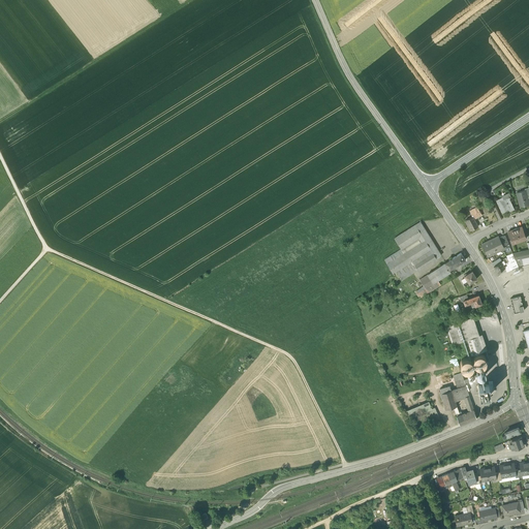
[(525,190),(517,192),(521,207),(528,204),(528,203),(527,196),(526,190),(525,190)]
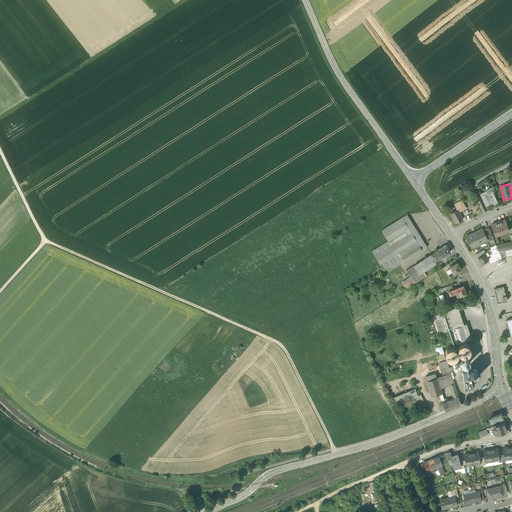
[(486,191),(480,193),(486,206),(493,203),(493,204),(498,202),(492,191),(487,193),(486,191)]
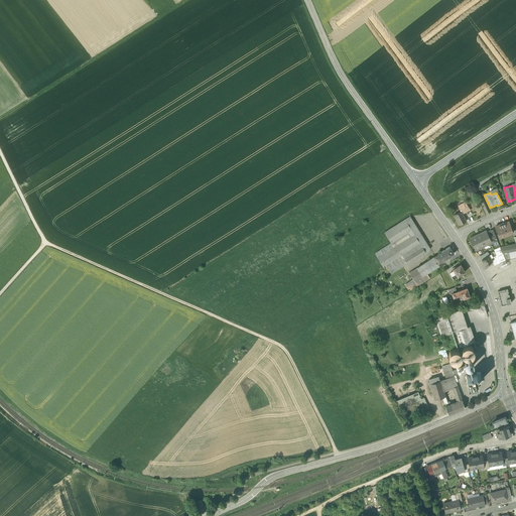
[(466,202),(458,206),(461,212),(462,211),(463,214),(469,211),(468,209),(469,209),(466,202)]
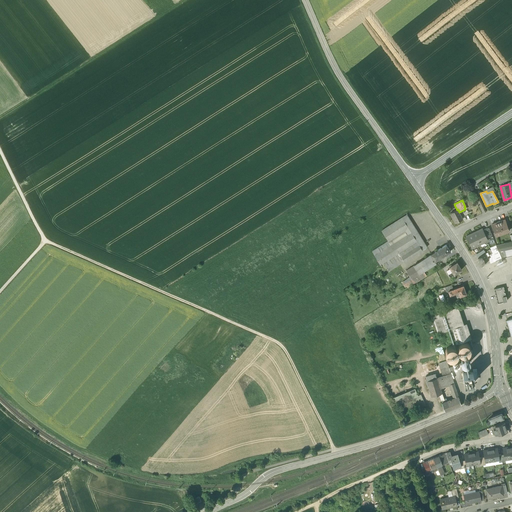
[(457,210),(450,213),(456,223),(463,219),(459,212),(458,209),(457,210)]
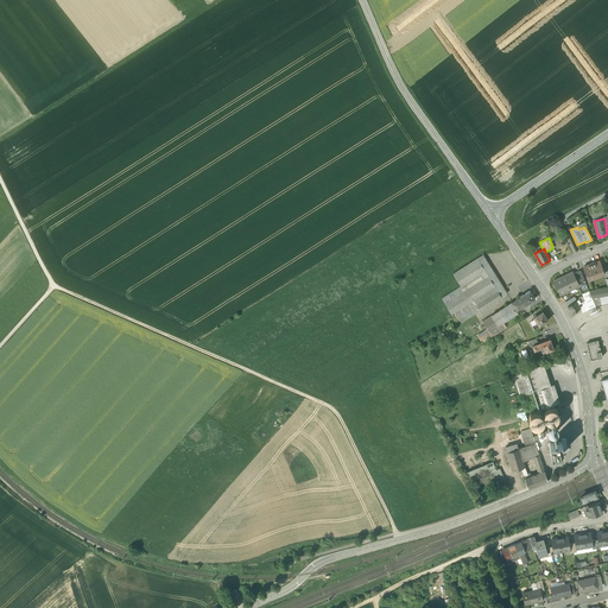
[(507,293),(483,255),(453,274),(461,286),(442,298),(451,314),(455,311),(462,322),(507,293)]
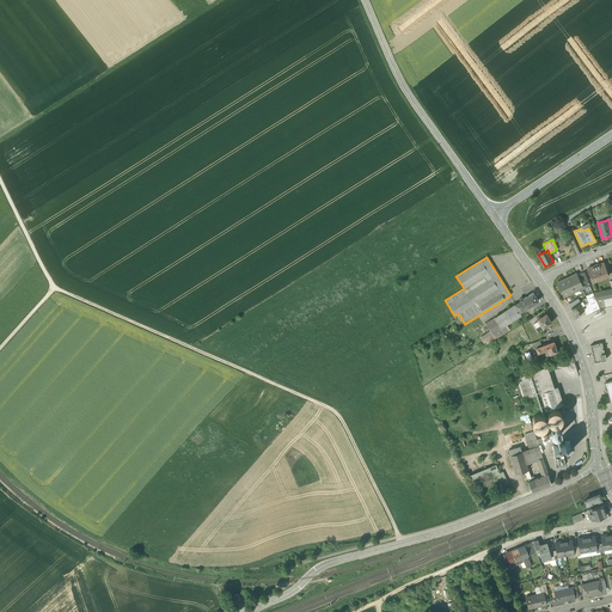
[(604,262),(587,268),(592,280),(607,274),(604,262)]
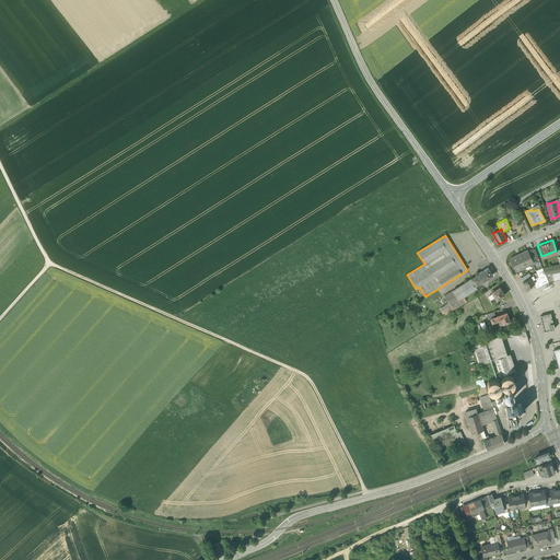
[(535,248),(528,252),(533,260),(538,258),(535,248)]
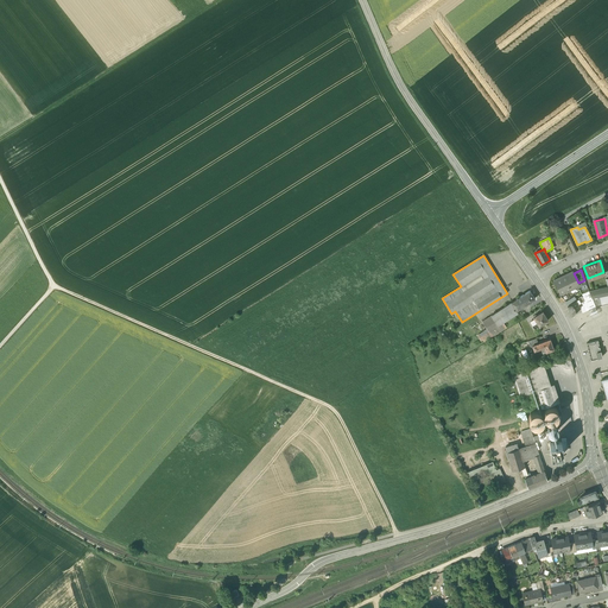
[(572,271),(553,280),(561,295),(580,285),(578,283),(574,273),(572,271)]
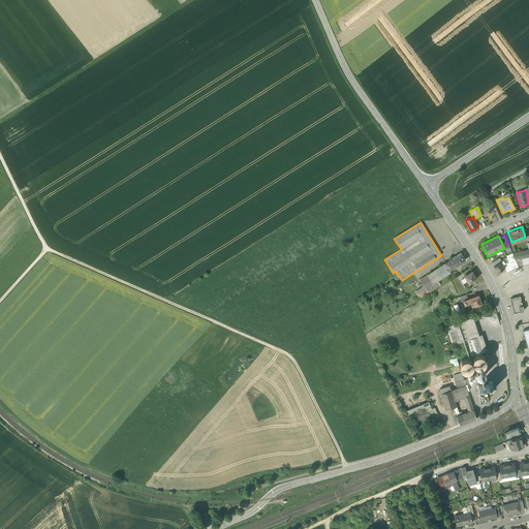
[(528,248),(512,252),(512,253),(515,258),(528,255),(528,248)]
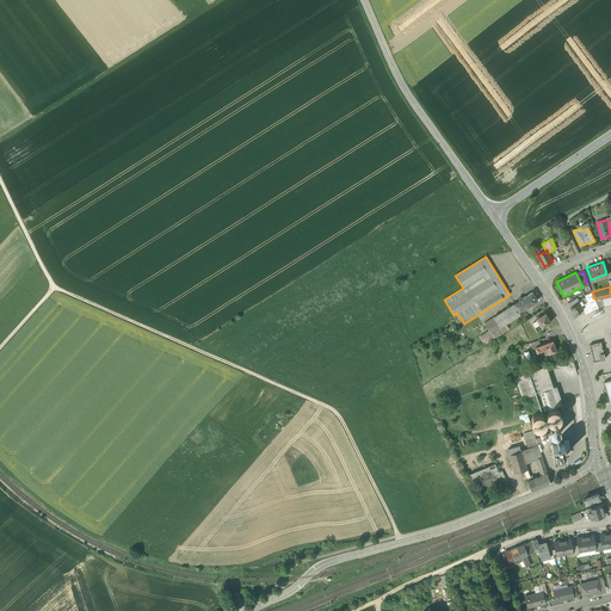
[(532,292),(512,304),(518,313),(531,303),(532,306),(535,304),(534,302),(537,300),(532,292)]
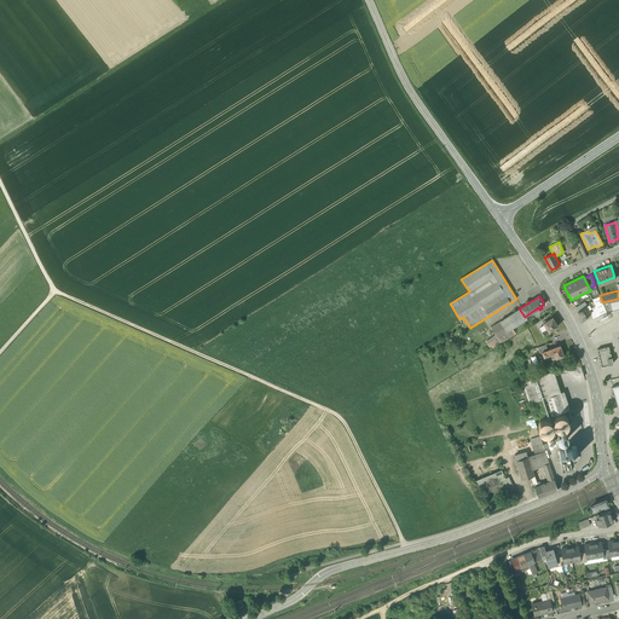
[(602,302),(600,296),(593,299),(594,302),(595,305),(599,316),(606,312),(602,302)]
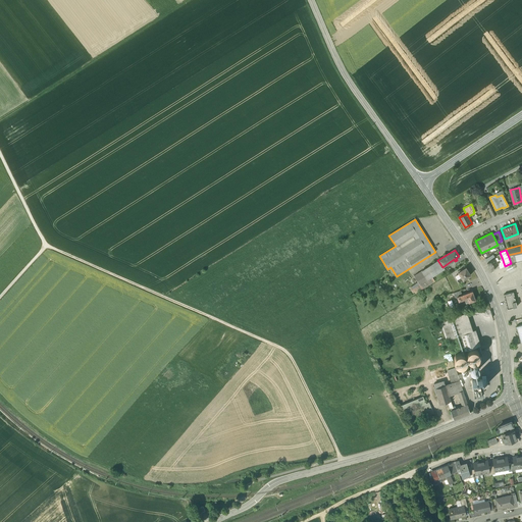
[(521,252),(508,255),(511,263),(521,260),(521,252)]
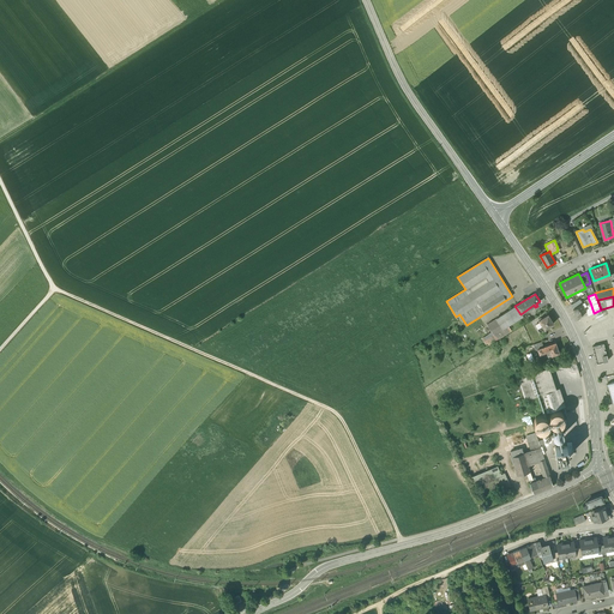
[(582,304),(573,309),(577,315),(582,313),(582,314),(587,311),(584,307),(582,304)]
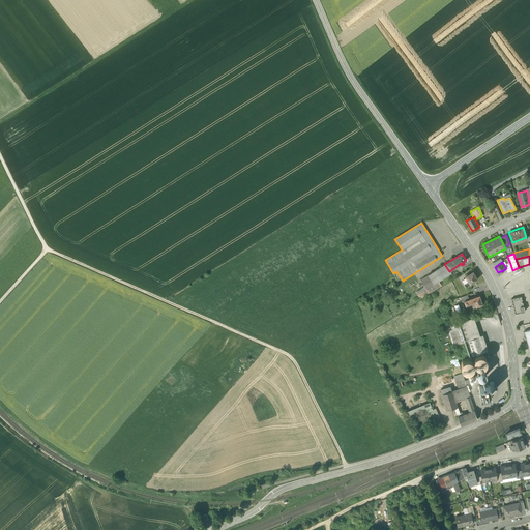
[(444,264),(429,274),(434,284),(438,281),(450,272),(449,271),(444,264)]
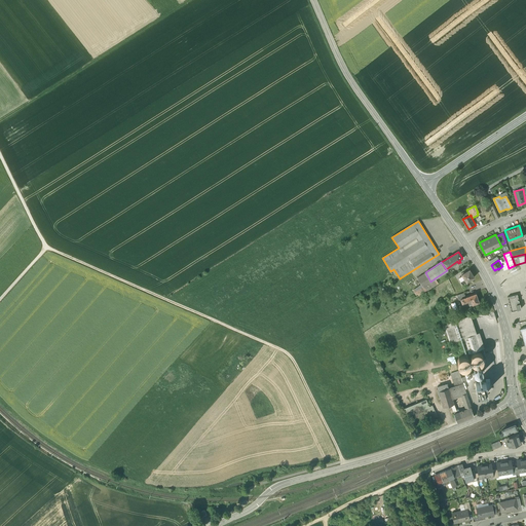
[(515,265),(509,268),(512,274),(518,272),(515,265)]
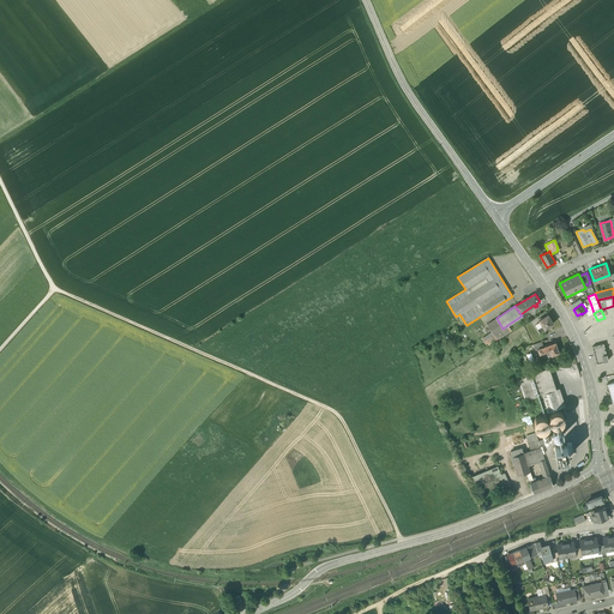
[(548,314),(540,319),(543,325),(546,329),(554,323),(548,314)]
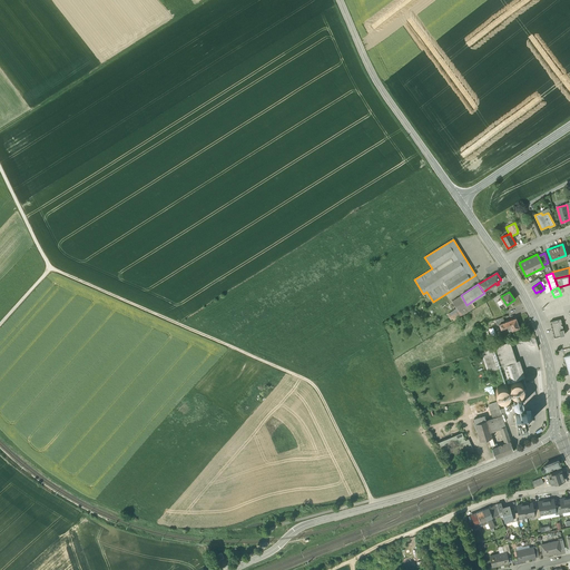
[(453,321),(474,306),(471,302),(467,305),(461,295),(452,301),(458,308),(449,314),(453,321)]
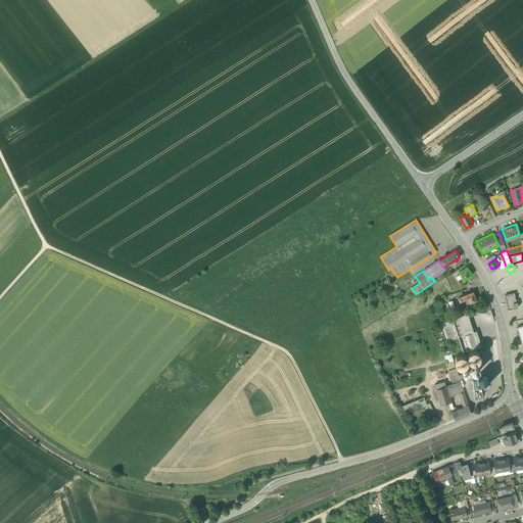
[(473,291),(463,295),(464,299),(465,299),(467,302),(469,301),(470,302),(476,299),(473,291)]
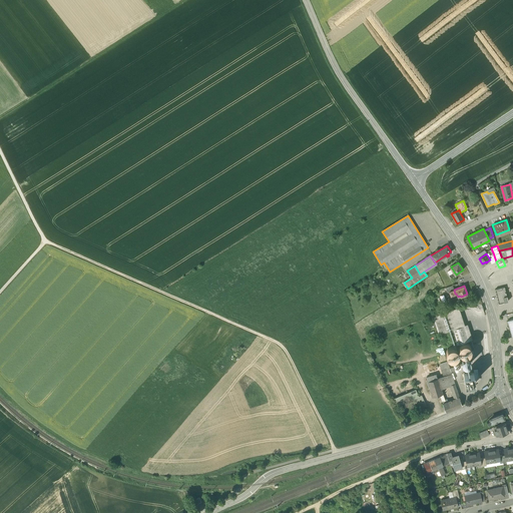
[(504,287),(495,290),(498,304),(508,301),(504,287)]
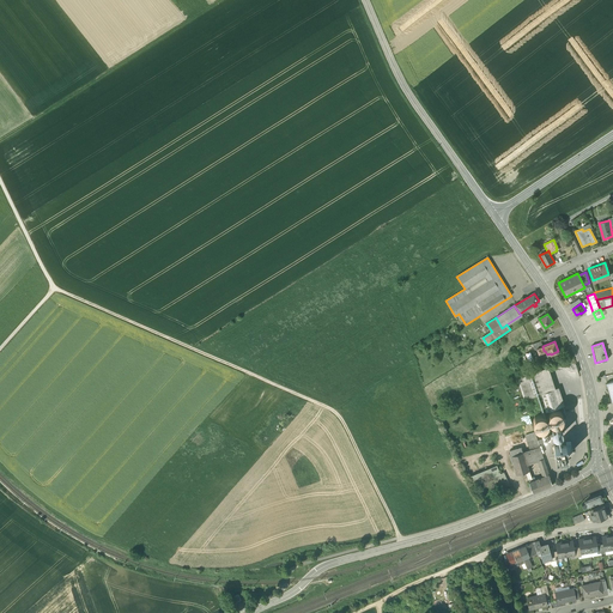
[(544,368),(517,377),(525,399),(540,393),(551,389),(544,368)]
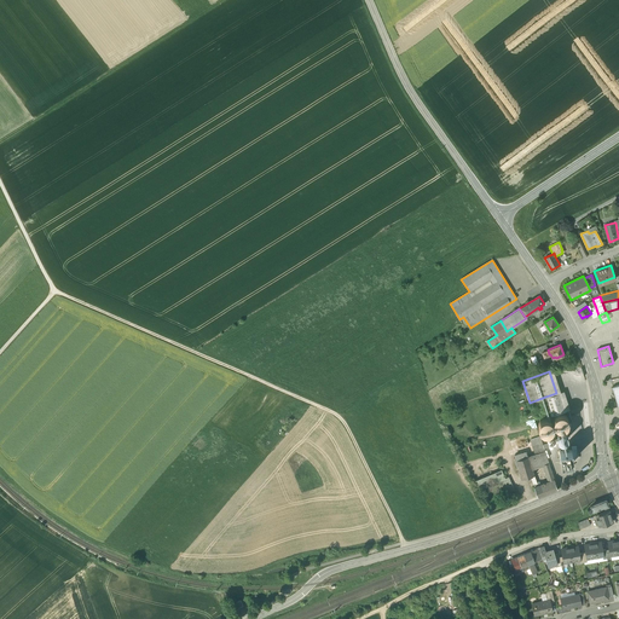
[(556,393),(545,397),(551,415),(566,410),(560,392),(556,393)]
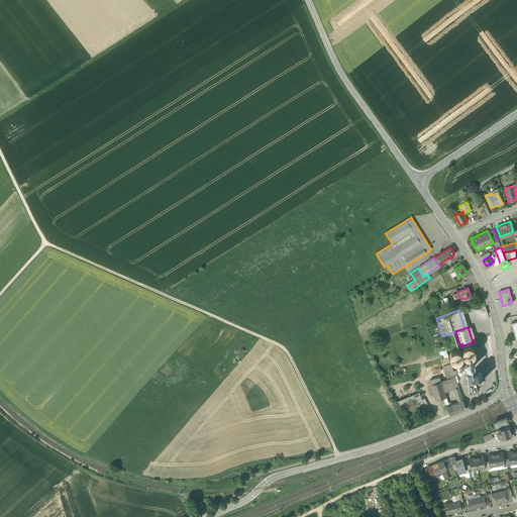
[(475,353),(475,351),(475,348),(473,346),(471,345),(469,345),(466,345),(463,346),(462,348),(462,351),(462,353),(464,355),(467,357),(469,357),(471,356),(473,355),(475,353)]
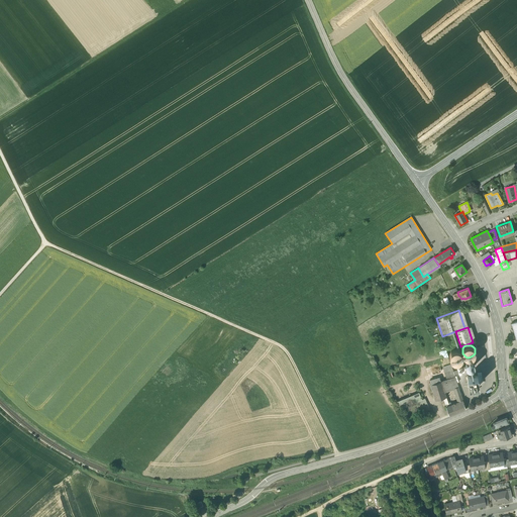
[(461,357),(462,355),(461,352),(460,350),(458,349),(455,348),(453,349),(451,350),(449,352),(449,355),(450,357),(451,359),(453,362),(455,362),(458,360),(460,359),(461,357)]
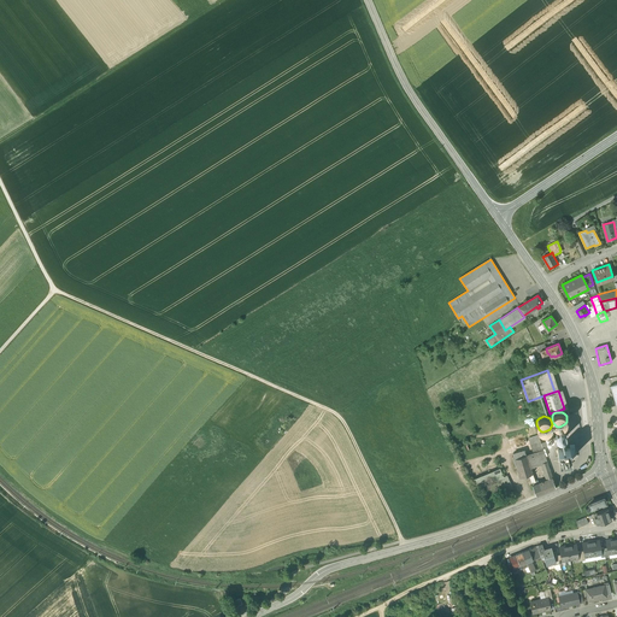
[(565,436),(566,434),(565,432),(564,430),(563,429),(560,429),(558,429),(557,430),(556,432),(556,434),(556,436),(557,438),(558,439),(560,440),(563,439),(564,438),(565,436)]
